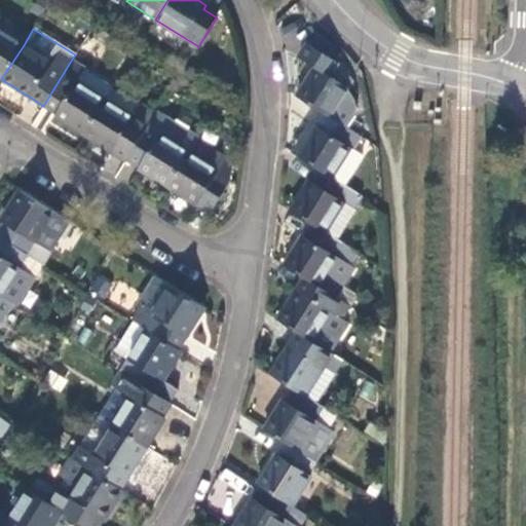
[(0,78),(1,79),(24,45),(0,30),(0,78)]
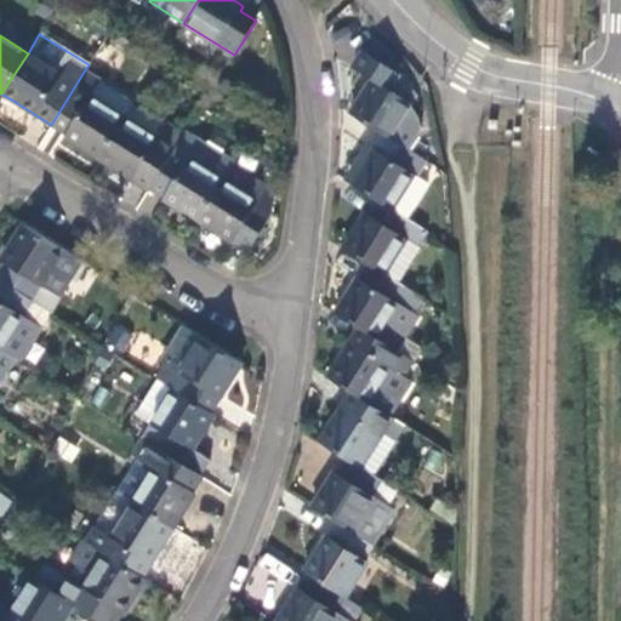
[(364,92),(349,114),(383,135),(391,140),(411,107),(389,91),(398,77),(364,55),(354,69),(371,80),(364,92)]
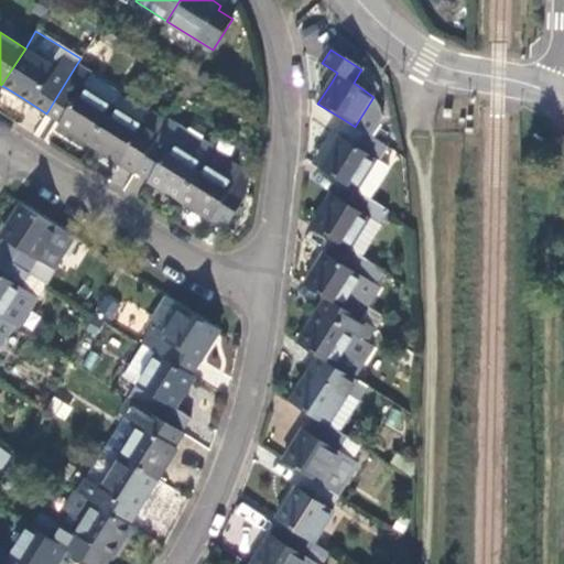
[(89,75),(76,65),(46,114),(57,120),(56,122),(72,132),(89,143),(112,107),(82,87),(89,75)]
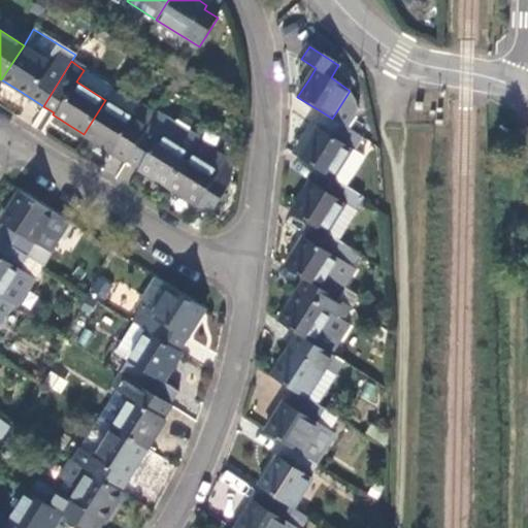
[(113,88),(84,70),(76,81),(105,100),(113,88)]
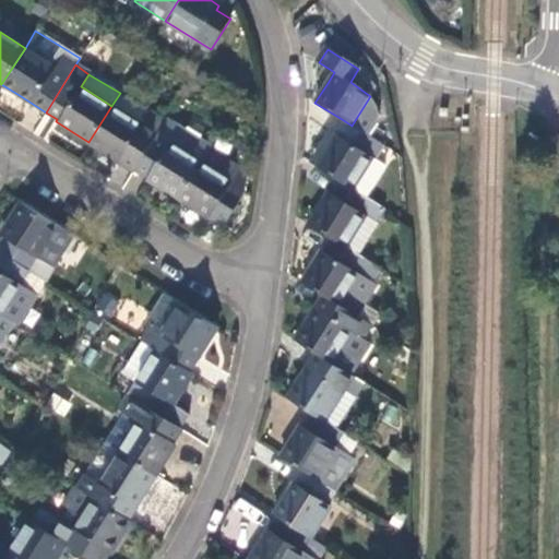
[(107,154),(133,170),(153,139),(141,130),(143,127),(111,106),(88,142),(107,154)]
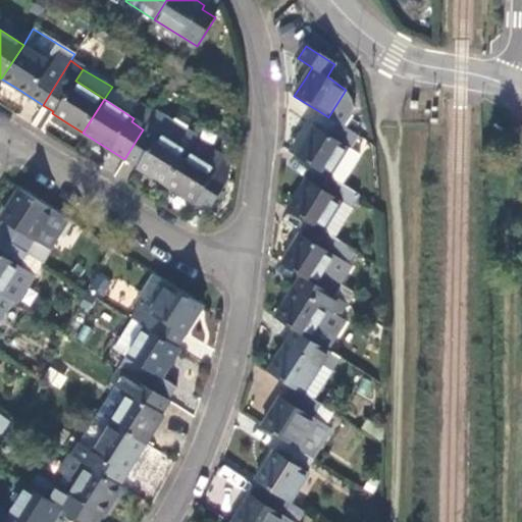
[(313,127),(296,157),(314,168),(328,176),(347,148),(349,149),(357,136),(328,117),(322,113),(316,122),(313,127)]
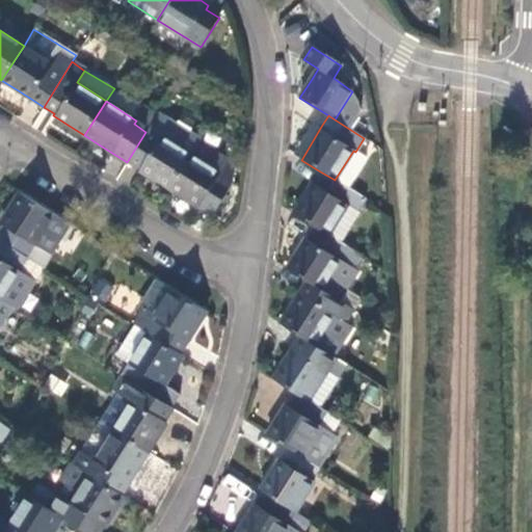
[(313,126),(294,155),(301,160),(319,130),(313,126)]
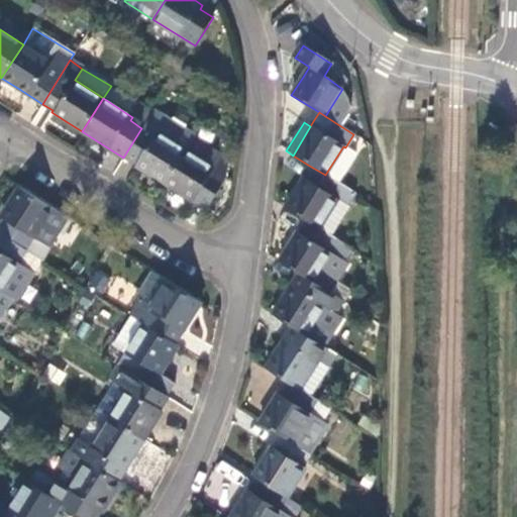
[(140,169),(165,184),(186,149),(157,132),(154,136),(141,128),(123,158),(140,169)]
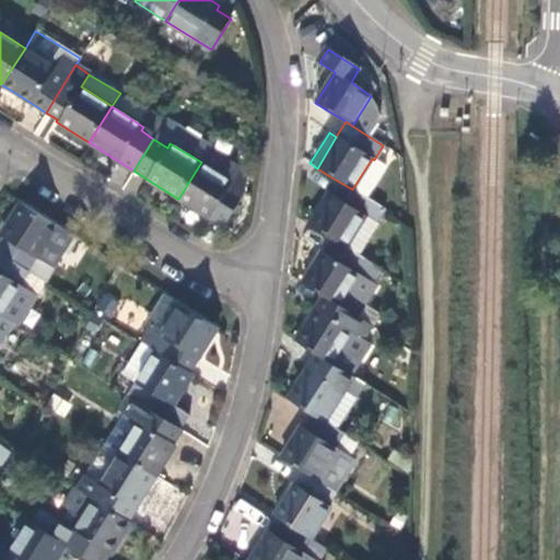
[(247,175),(208,151),(201,162),(178,199),(196,210),(223,228),(245,193),(247,175)]
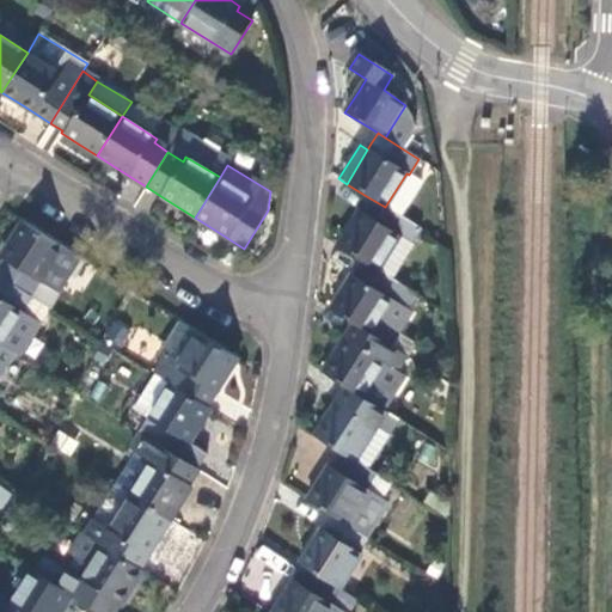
[(355,219),(338,245),(362,259),(379,270),(401,237),(411,244),(420,230),(385,207),(368,197),(355,219)]
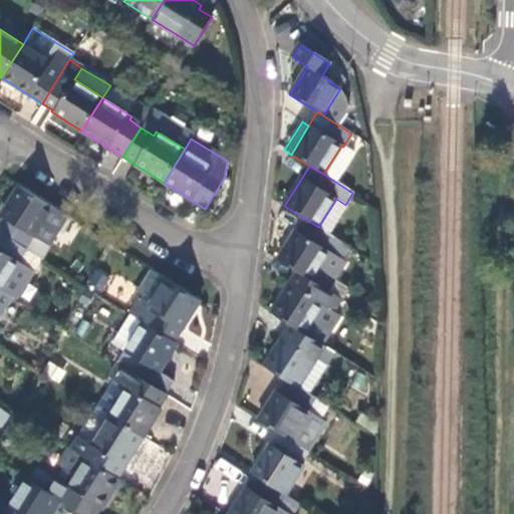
[(0,222),(0,233),(41,259),(67,218),(18,187),(0,216),(3,218),(0,222)]
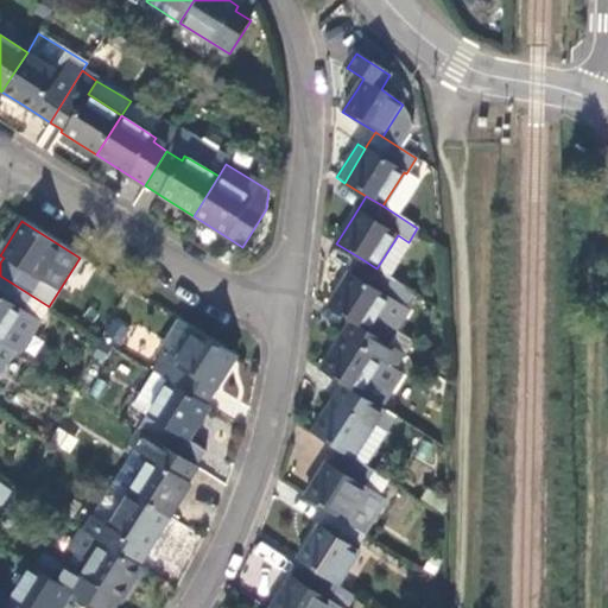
[(411,244),(409,242),(398,235),(377,268),(390,277),(411,244)]
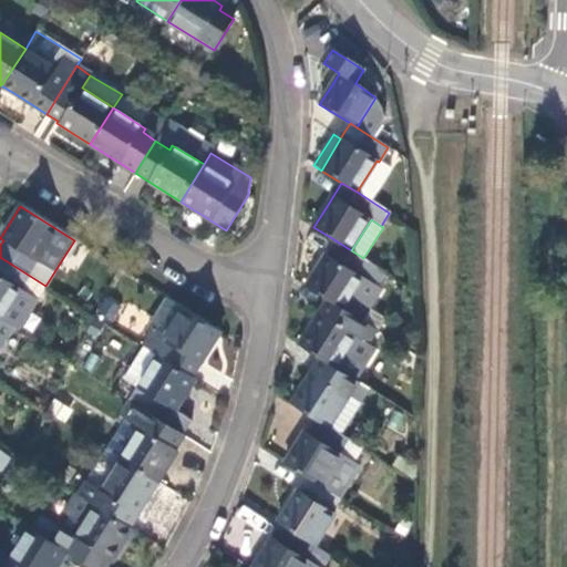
[(321,263),(307,287),(328,300),(363,321),(382,291),(360,276),(369,261),(363,258),(351,250),(336,240),(321,263)]
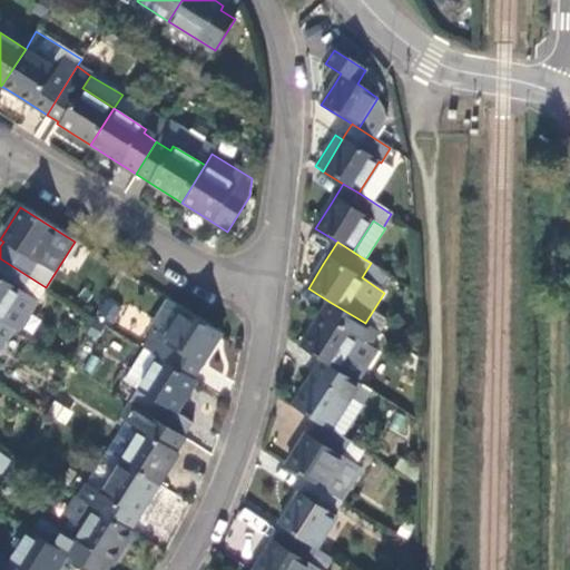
[(18,333),(46,287),(0,258),(0,321),(13,330),(18,333)]
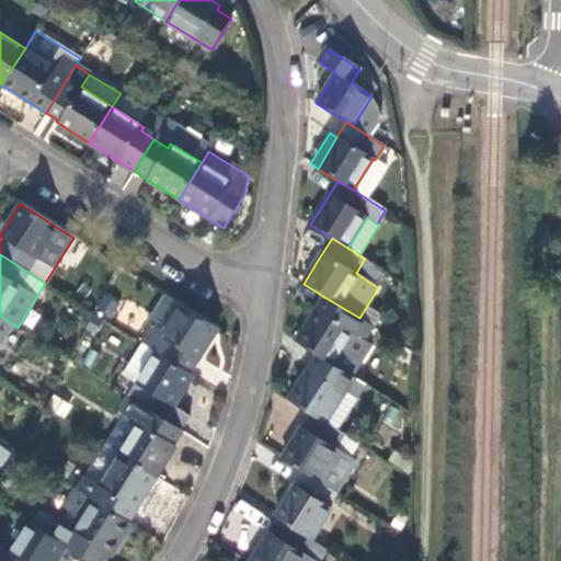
[(146,328),(151,331),(164,339),(186,305),(165,295),(146,328)]
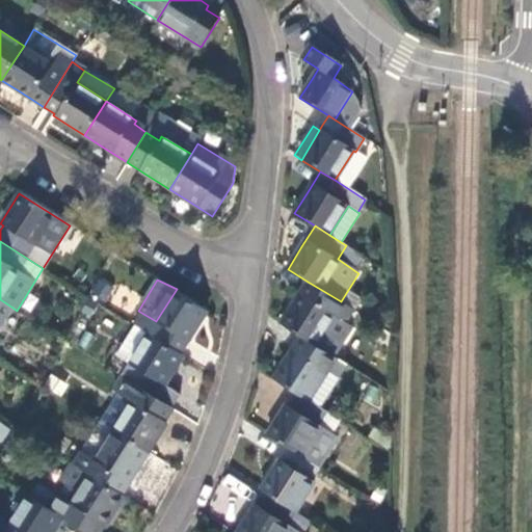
[(295,300),(280,325),(299,338),(333,357),(351,327),(345,323),(353,310),(341,301),(308,282),(295,300)]
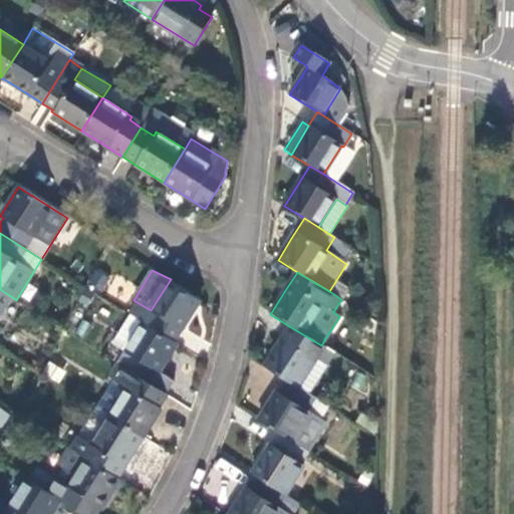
[(139,303),(132,316),(143,323),(175,343),(186,325),(202,300),(171,279),(151,310),(139,303)]
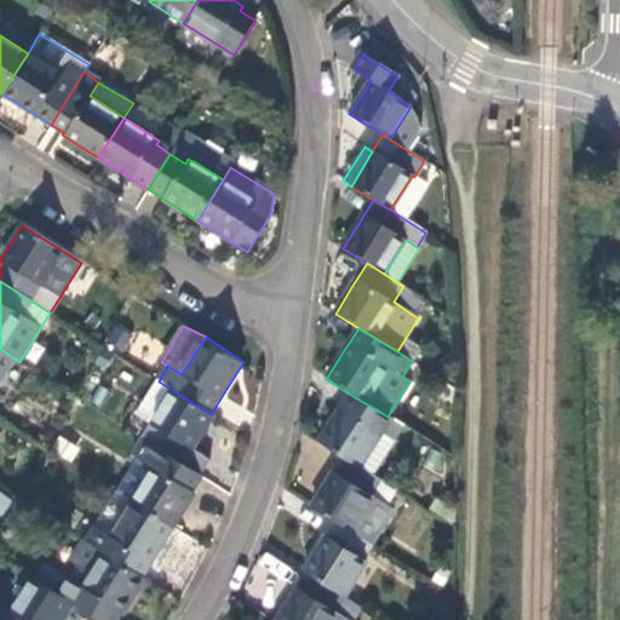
[(0,382),(15,359),(0,349),(0,382)]
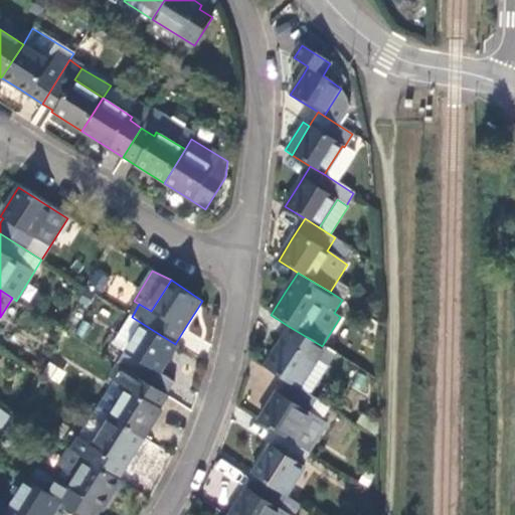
[(113,341),(127,350),(143,324),(132,317),(129,315),(113,341)]
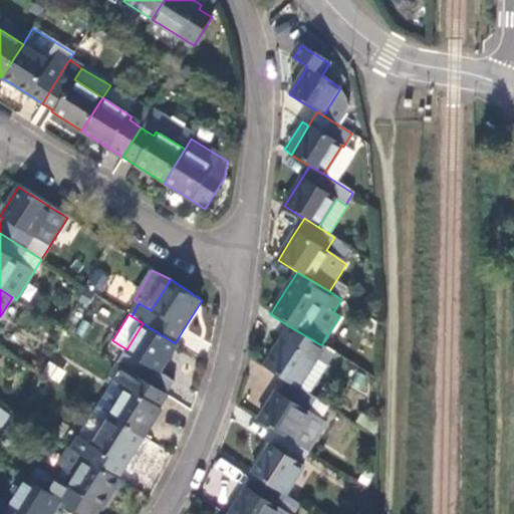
[(168,358),(177,344),(175,343),(143,323),(126,349),(117,363),(165,394),(174,380),(160,371),(168,358)]
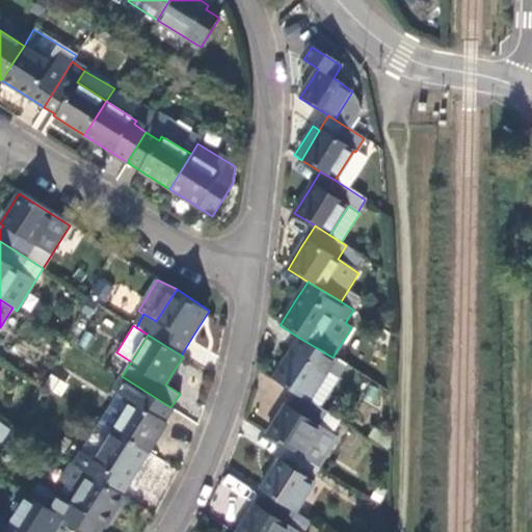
[(288,355),(273,379),(294,393),(310,402),(327,373),(339,379),(347,367),(333,357),(299,338),(288,355)]
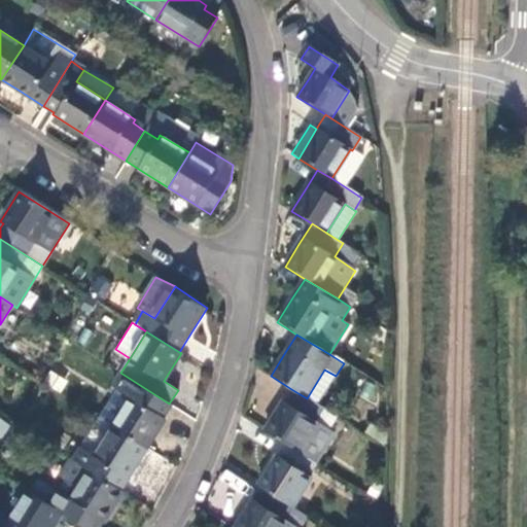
[(318,406),(336,376),(324,370),(307,398),(318,406)]
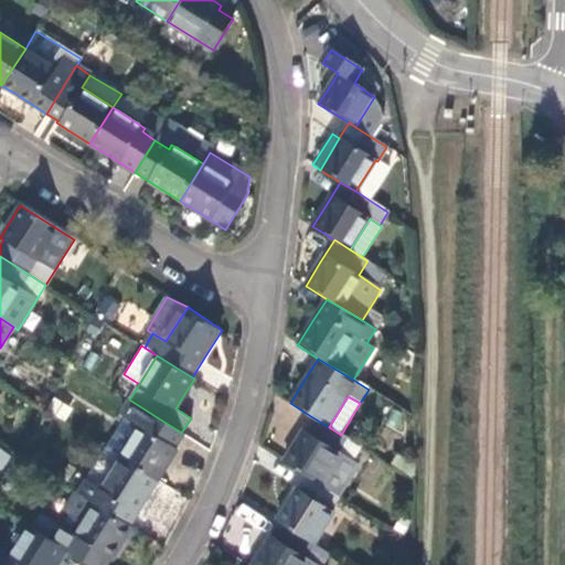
[(173,446),(181,433),(129,400),(121,414),(125,416),(139,425),(120,456),(159,480),(168,466),(178,449),(173,446)]
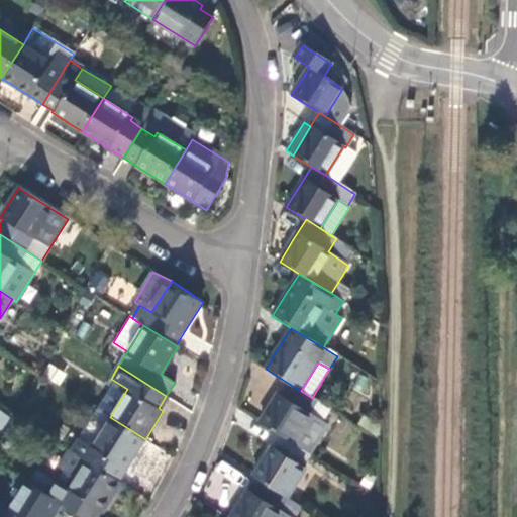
[(114,381),(97,409),(110,417),(127,389),(114,381)]
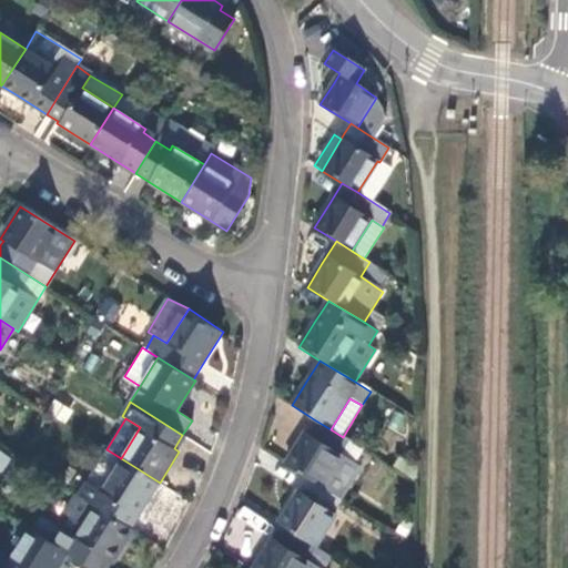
[(300,442),(284,465),(306,479),(341,500),(361,467),(355,463),(363,449),(343,437),(331,429),(314,419),(300,442)]
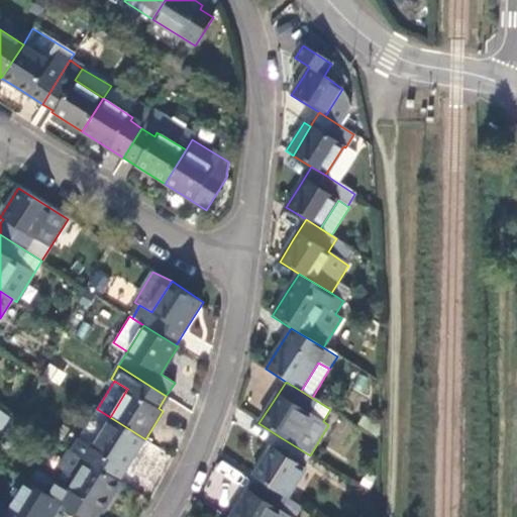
[(97,409),(79,437),(92,444),(110,417),(97,409)]
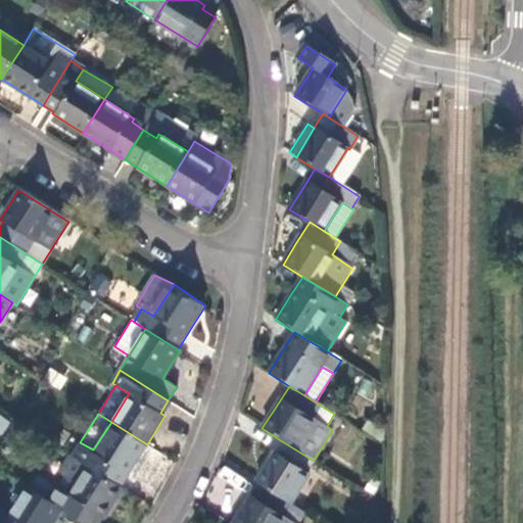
[(0,415),(0,434),(1,435),(10,421),(0,415)]
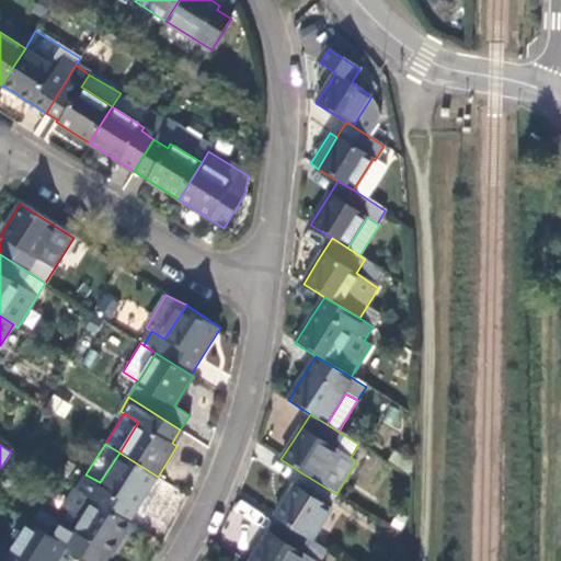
[(148,493),(158,477),(119,453),(100,482),(86,474),(84,473),(76,488),(127,521),(136,506),(138,508),(148,493)]
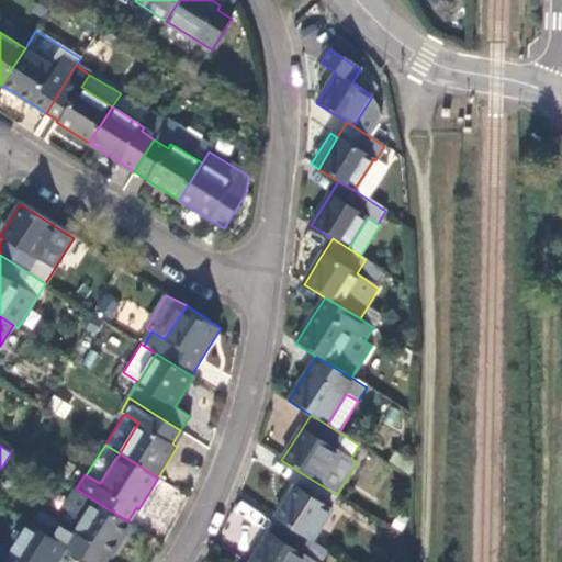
[(75,465),(59,456),(53,467),(67,476),(75,465)]
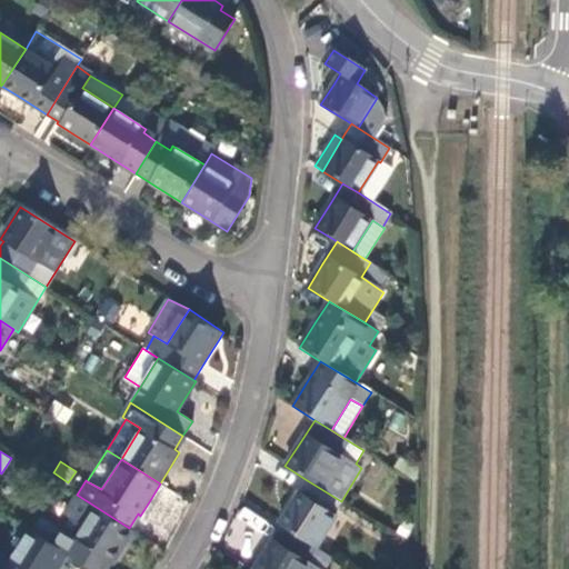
[(292,502),(279,525),(282,527),(316,548),(337,517),(333,515),(341,501),(307,480),(292,502)]
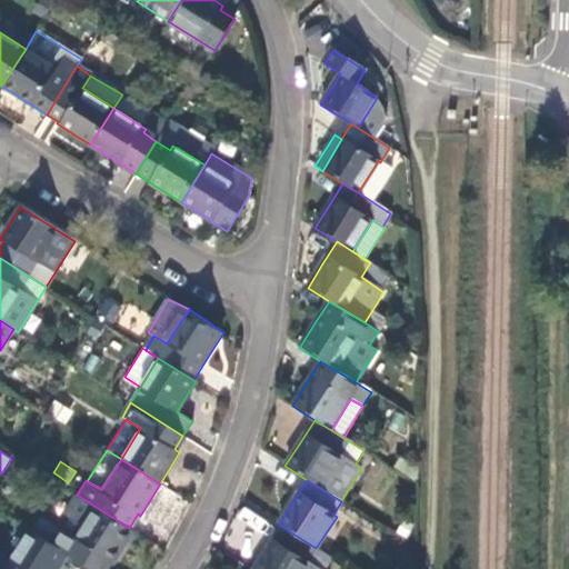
[(42,517),(32,531),(69,553),(93,568),(110,568),(113,563),(117,562),(121,556),(137,532),(129,528),(77,495),(57,525),(42,517)]
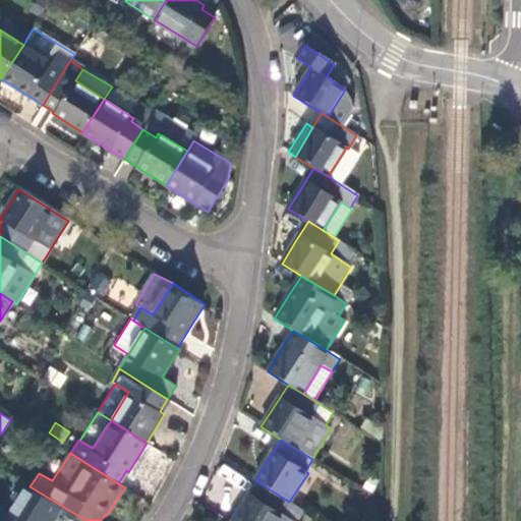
[(291,520),(300,520),(306,512),(289,502),(258,482),(246,502),(233,520),(282,520),(285,518),(291,520)]
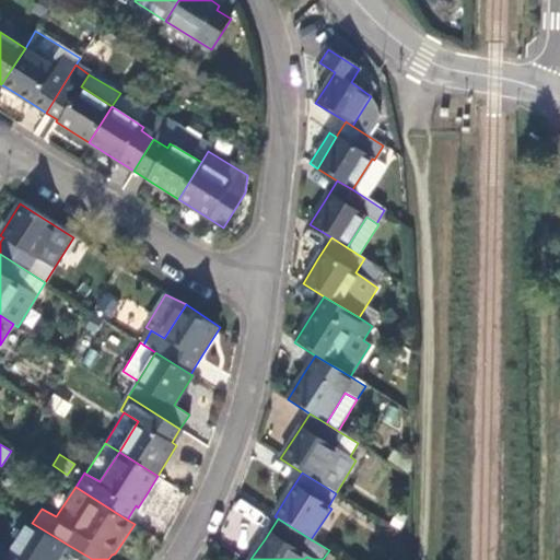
[(0,545),(0,559),(58,559),(68,545),(32,523),(31,522),(11,551),(0,545)]
